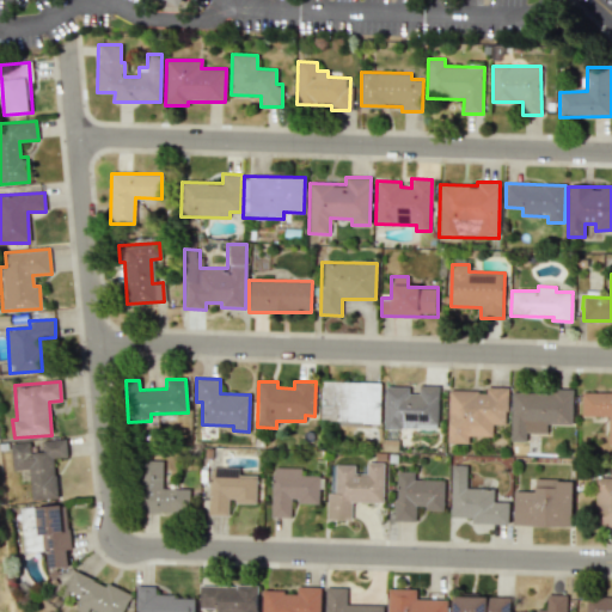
[(380,383),(322,381),(320,421),(380,422),(380,383)]
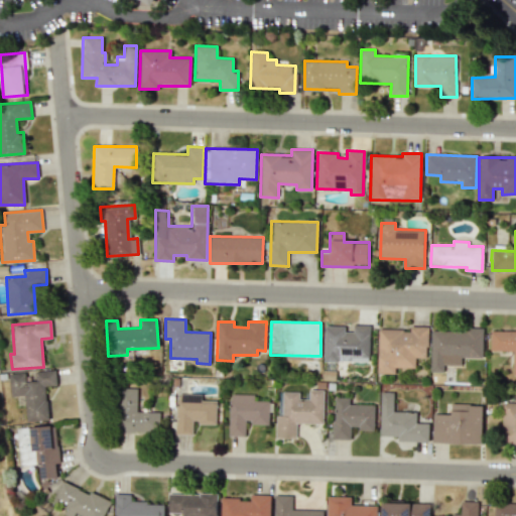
[(325,326),(324,361),(369,362),(370,325),(354,325),(353,332),(345,332),(345,327),(325,326)]
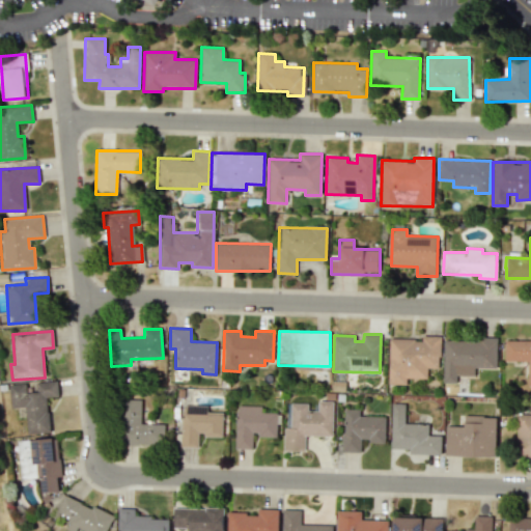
[(389,384),(407,385),(407,378),(427,379),(427,368),(440,368),(441,336),(421,336),(421,339),(389,339),(389,384)]
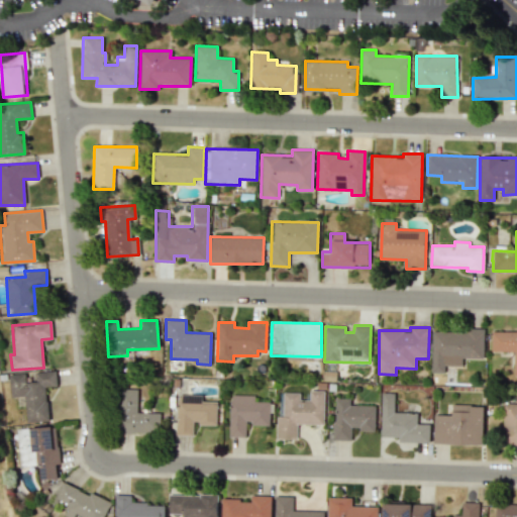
[(431,372),(445,373),(445,366),(462,366),(462,358),(484,358),(484,331),(432,329),(431,372)]
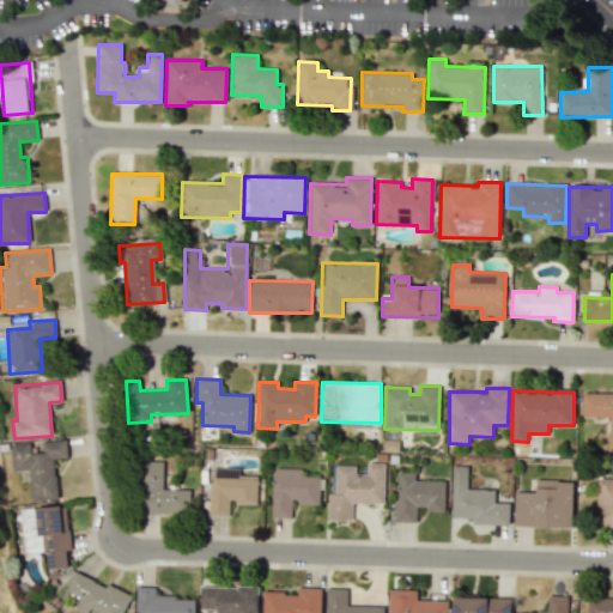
[(610,445),(612,444),(612,392),(583,393),(582,417),(610,417),(610,445)]
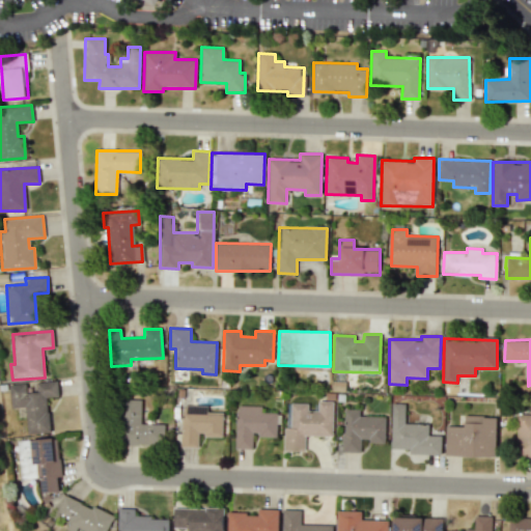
[(27,434),(49,432),(47,397),(58,396),(57,381),(35,382),(36,391),(25,392),(25,384),(8,385),(10,408),(25,407),(27,434)]
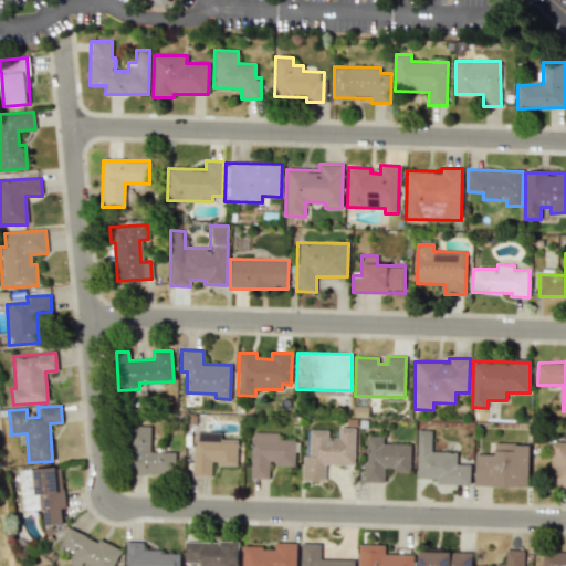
[(176,451),(150,451),(150,426),(128,426),(128,474),(176,474),(176,451)]
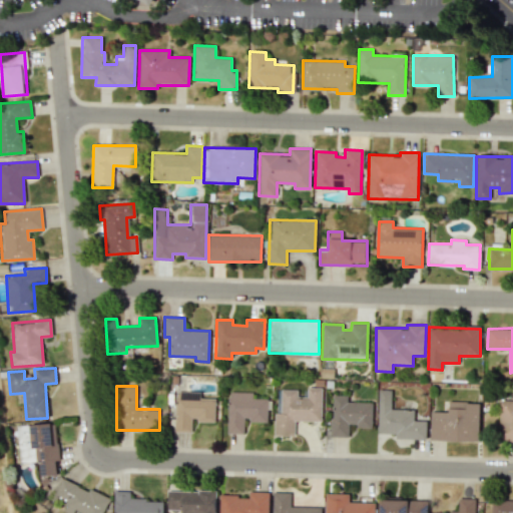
[(322,421),(322,388),(307,388),(307,396),(298,396),(298,390),(281,390),(280,413),(275,413),(274,435),(295,436),(295,421),(322,421)]
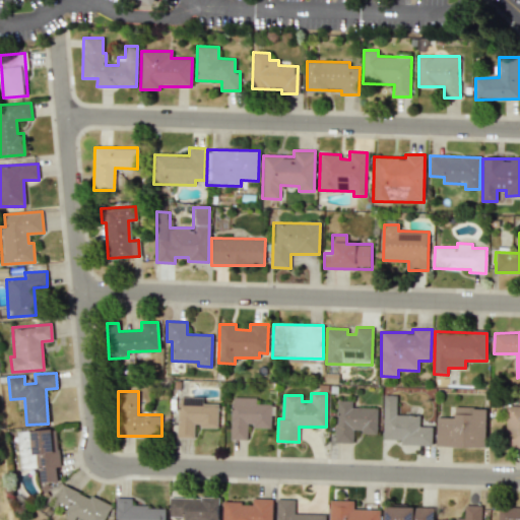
[(432,445),(432,427),(419,426),(419,415),(396,414),(397,395),(384,395),(383,439),(401,440),(400,444),(432,445)]
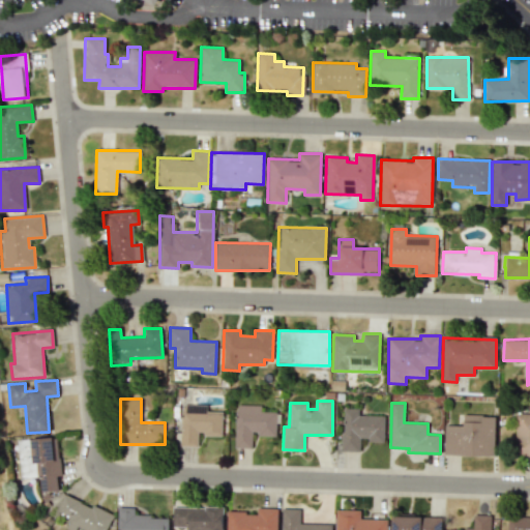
[(222,411),(206,411),(207,405),(181,404),(180,446),(198,446),(198,435),(222,436),(222,411)]
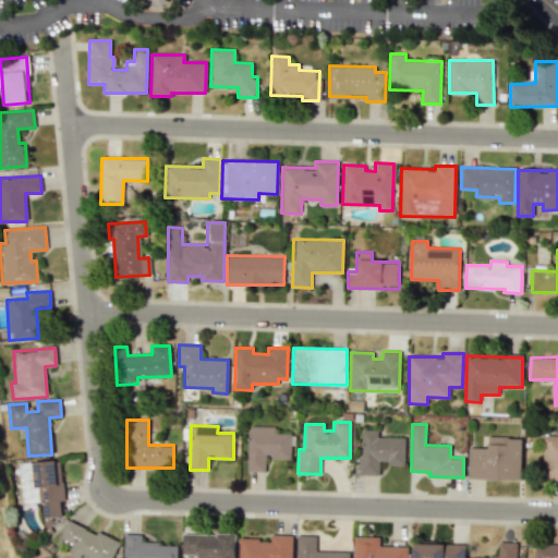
[(275,426),(247,426),(247,471),(265,471),(265,458),(290,459),(291,434),(274,433),(275,426)]
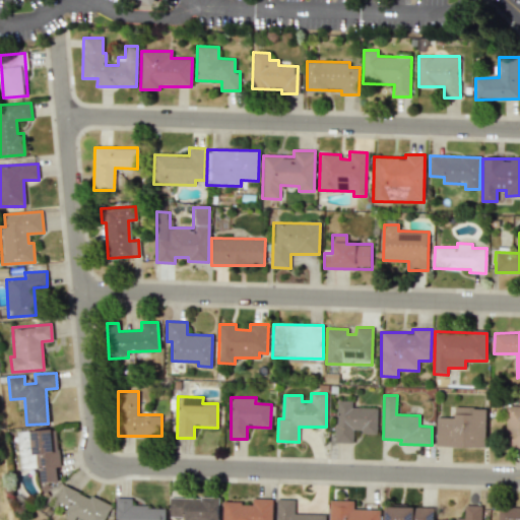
[(378,408),(352,407),(352,401),(336,400),(335,442),(353,443),(353,433),(377,433),(378,408)]
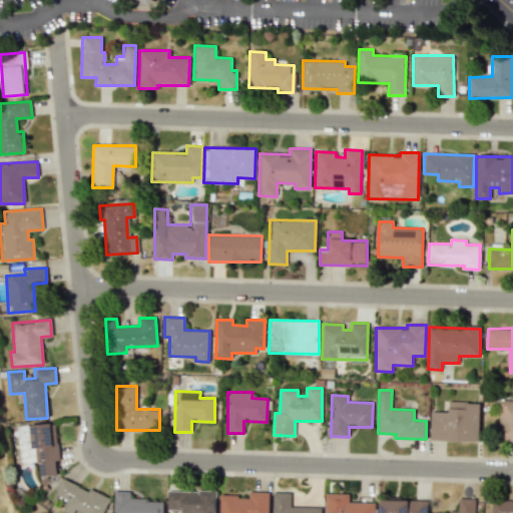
[(512,442),(512,400),(498,400),(498,442),(512,442)]
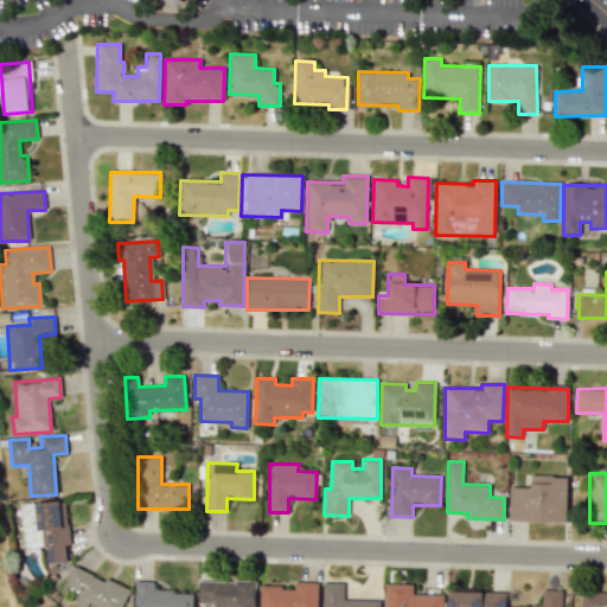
[(509,522),(566,523),(567,477),(531,475),(530,487),(510,487),(509,522)]
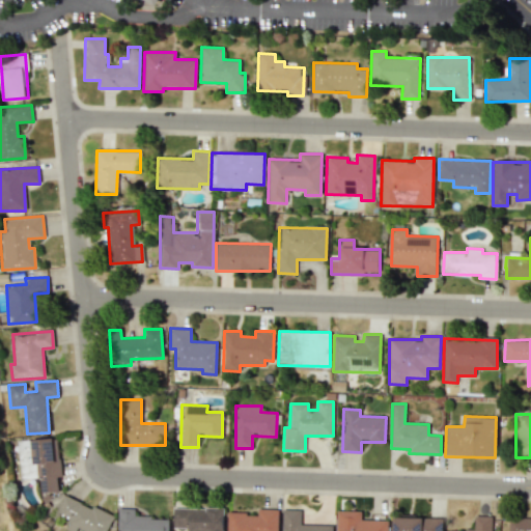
[(18,441),(20,479),(39,477),(40,493),(58,492),(57,477),(60,477),(58,438),(18,441)]
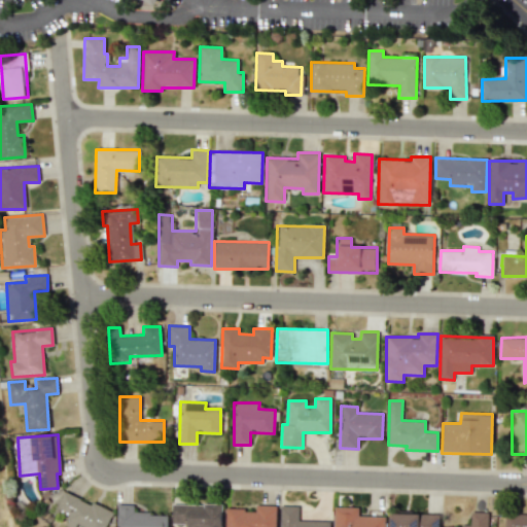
[(106,526),(112,513),(64,491),(57,508),(69,514),(64,525),(68,526),(75,526),(76,524),(82,526),(106,526)]
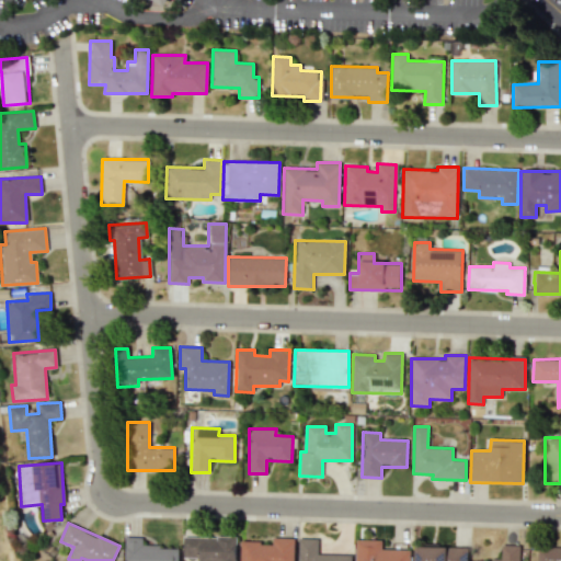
[(235,560),(236,537),(183,536),(182,557),(197,558),(197,560),(235,560)]
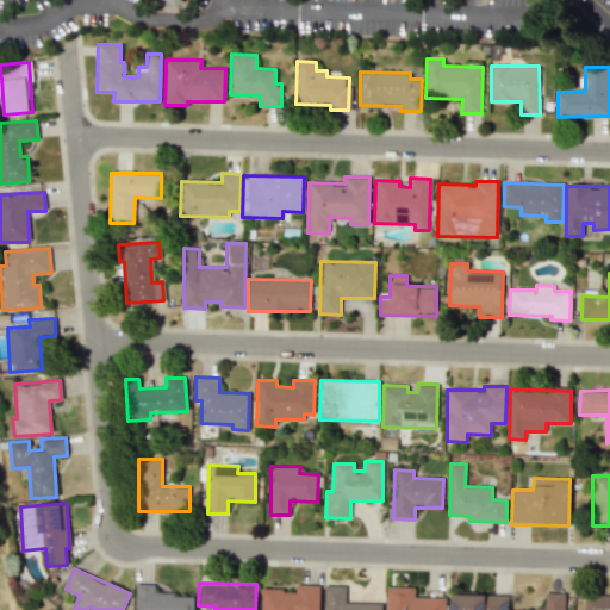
[(135,584),(135,609),(193,609),(193,595),(154,595),(154,584),(135,584)]
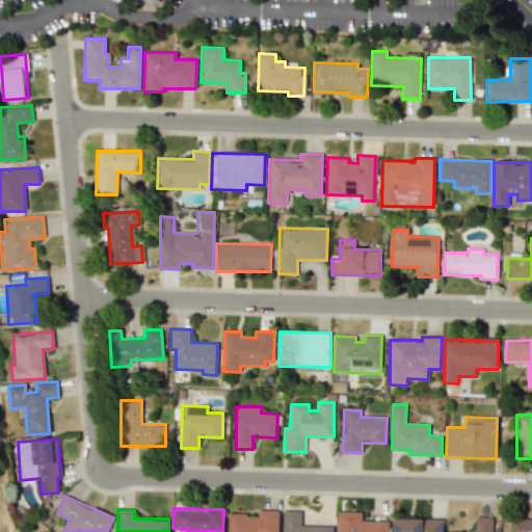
[(277,531),(278,510),(258,509),(258,514),(228,513),(227,531),(277,531)]
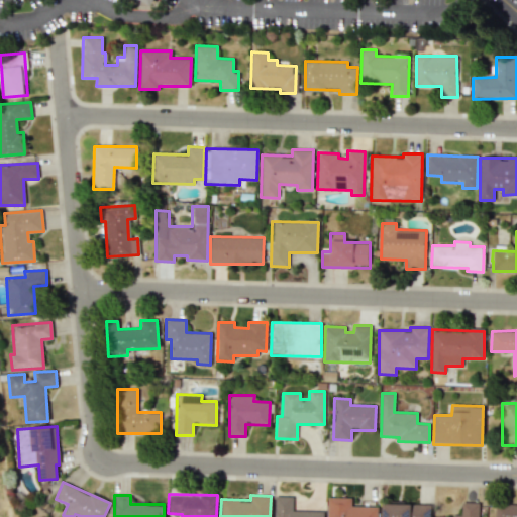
[(323,516),(323,511),(292,511),(293,497),(275,496),(274,516),(323,516)]
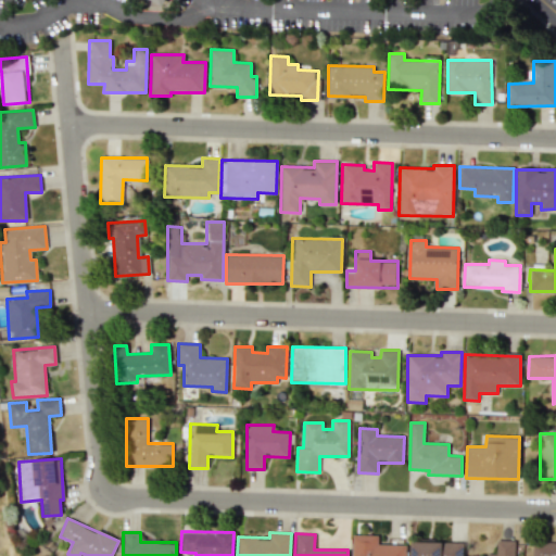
[(351,555),(404,555),(405,545),(377,544),(377,535),(352,534),(351,555)]
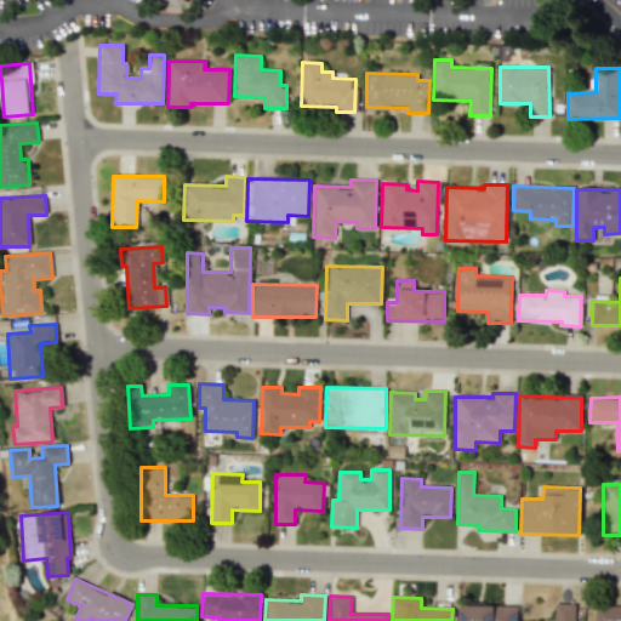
[(459,620),(517,620),(517,604),(460,603),(459,620)]
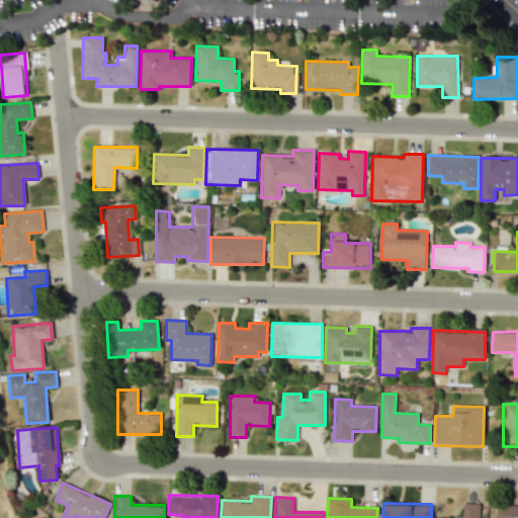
[(479,517),(480,504),(463,503),(462,517),(437,517),(436,517),(479,517)]
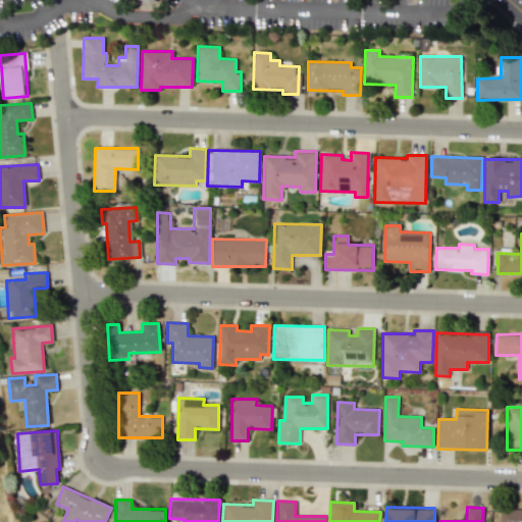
[(521,521),(521,509),(501,508),(500,521),(521,521)]
